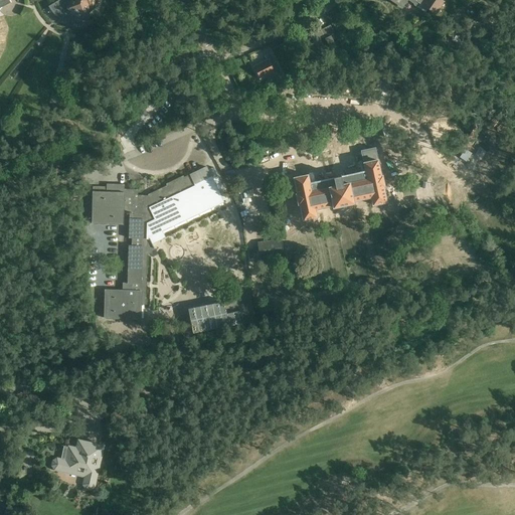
[(93,0),(59,0),(52,5),(55,9),(56,11),(59,13),(61,14),(63,15),(65,16),(67,17),(68,17),(71,18),(73,18),(75,18),(77,17),(79,17),(87,15),(84,14),(89,5),(91,6),(93,0)]
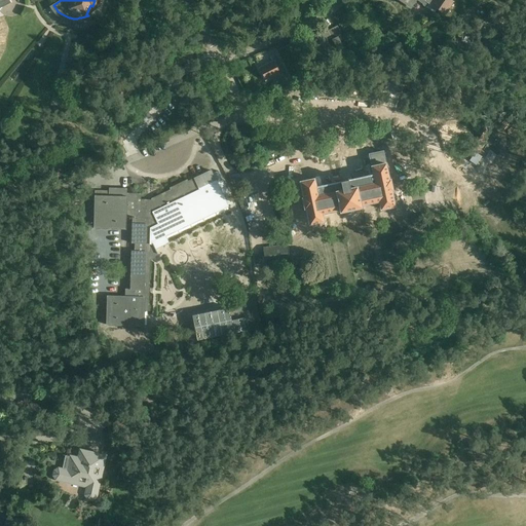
[(435,11),(437,9),(421,0),(399,0),(411,8),(416,1),(433,12),(435,11)]
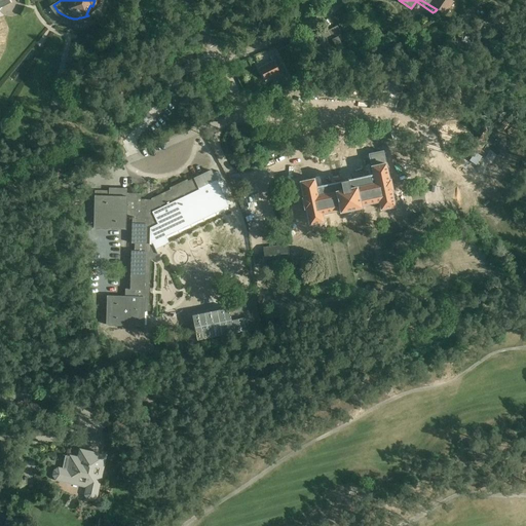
[(421,0),(437,9),(445,15),(454,2),(450,0),(421,0)]
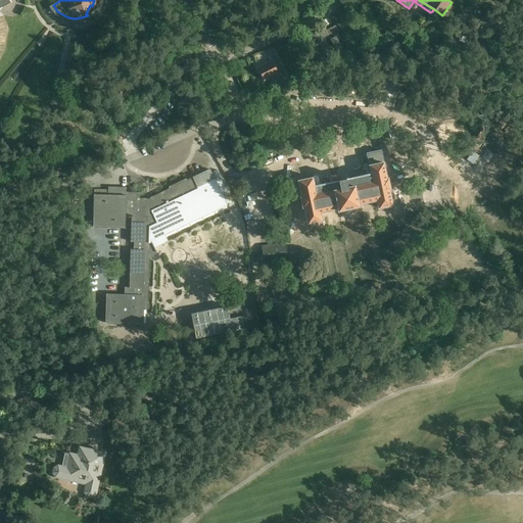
[(45,15),(51,11),(45,2),(39,6),(45,15)]
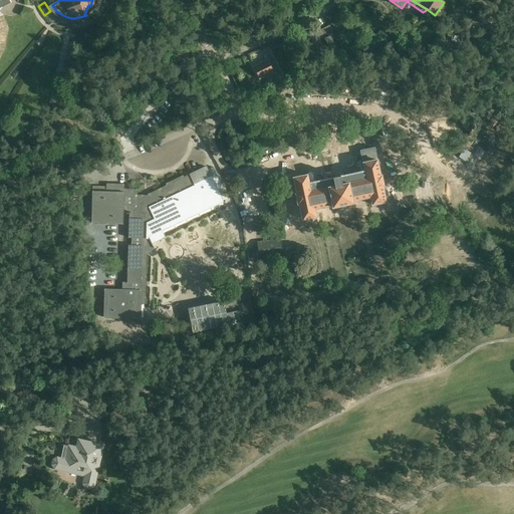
[(325,39),(330,37),(330,36),(334,33),(329,25),(320,30),(325,39)]
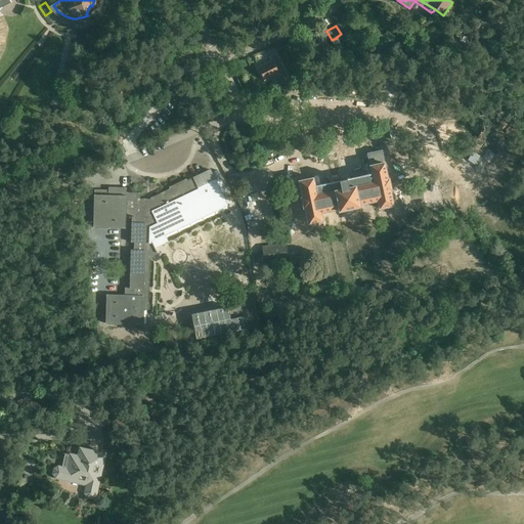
[(318,54),(329,49),(321,34),(316,36),(320,44),(315,47),(318,54)]
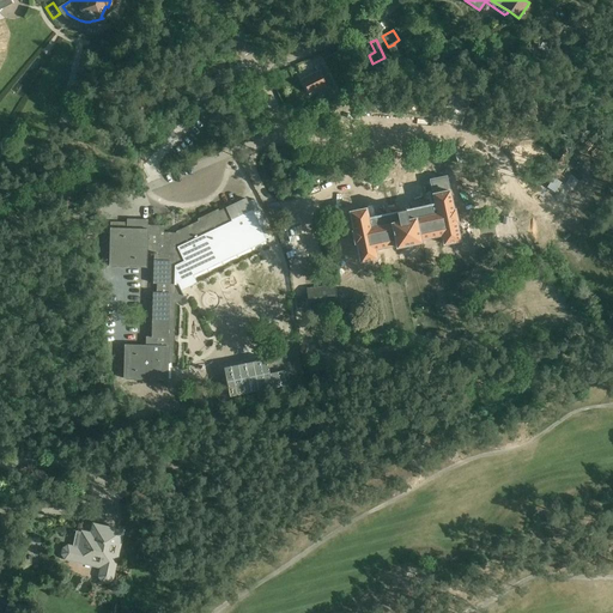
[(394,44),(388,47),(399,70),(406,66),(394,44)]
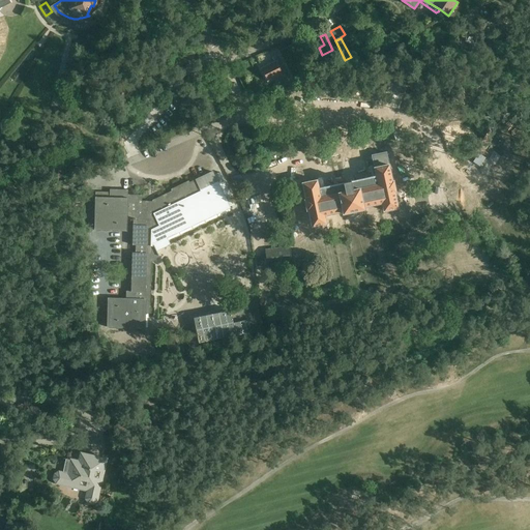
[(272,57),(274,62),(262,69),(264,75),(264,77),(265,79),(267,80),(268,82),(274,78),(280,88),(292,82),(277,54),(272,57)]
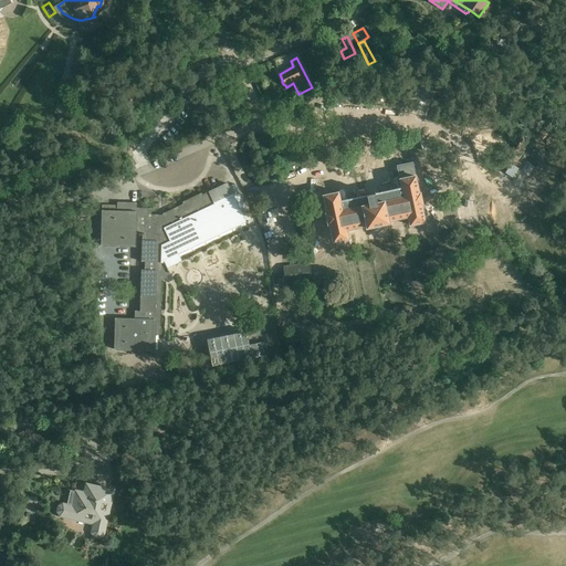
[(379,118),(366,122),(368,133),(381,129),(379,118)]
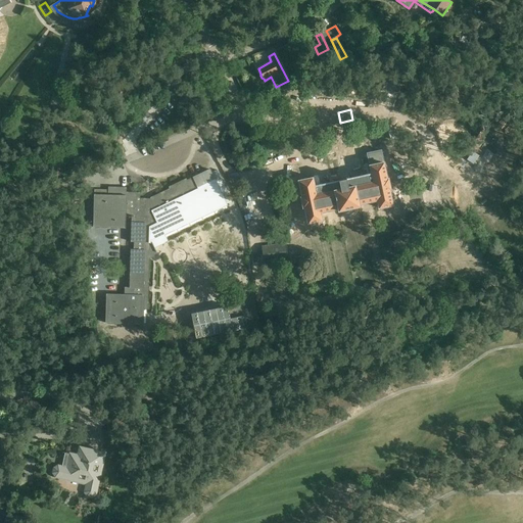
[(314,112),(299,115),(301,126),(316,123),(314,112)]
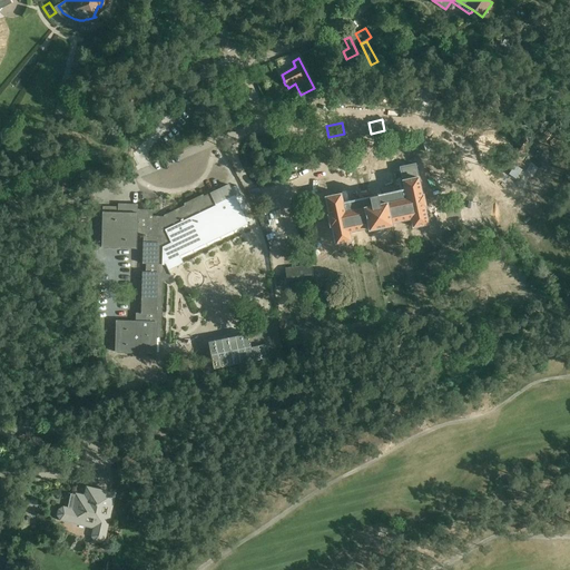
[(401,127),(392,129),(394,138),(402,136),(401,127)]
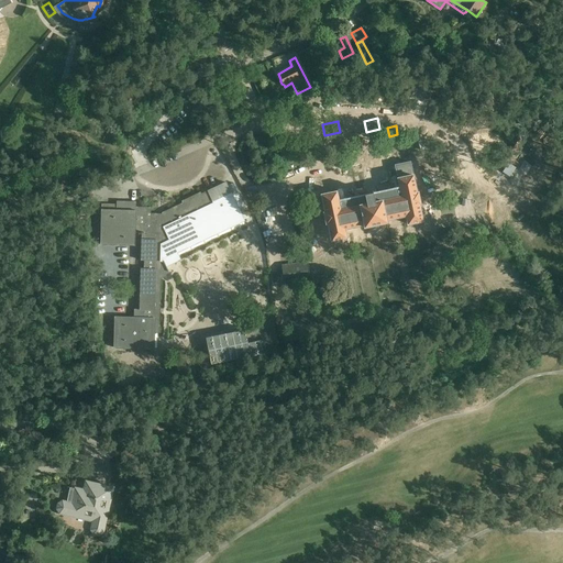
[(359,128),(344,131),(346,142),(361,140),(359,128)]
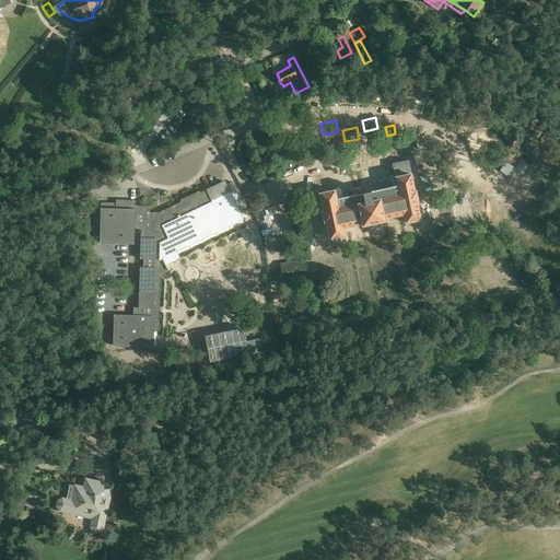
[(335,190),(319,194),(323,211),(325,223),(326,222),(329,240),(345,236),(342,228),(362,223),(363,226),(364,225),(385,221),(385,219),(404,214),(406,223),(420,220),(417,202),(418,202),(416,191),(415,191),(413,186),(412,179),(408,161),(393,164),(395,171),(398,186),(369,193),(337,199),(335,190)]
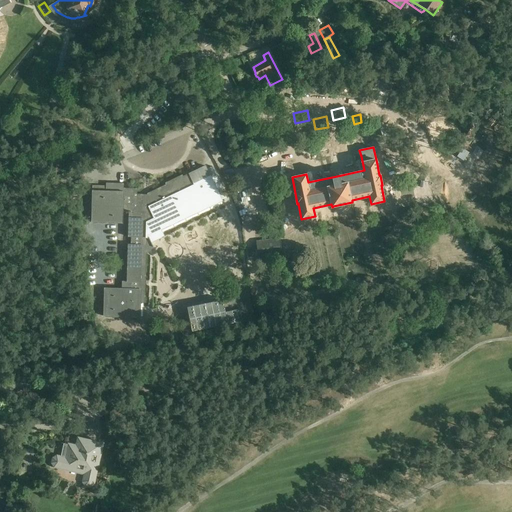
[(231,151),(222,156),(230,171),(239,166),(231,151)]
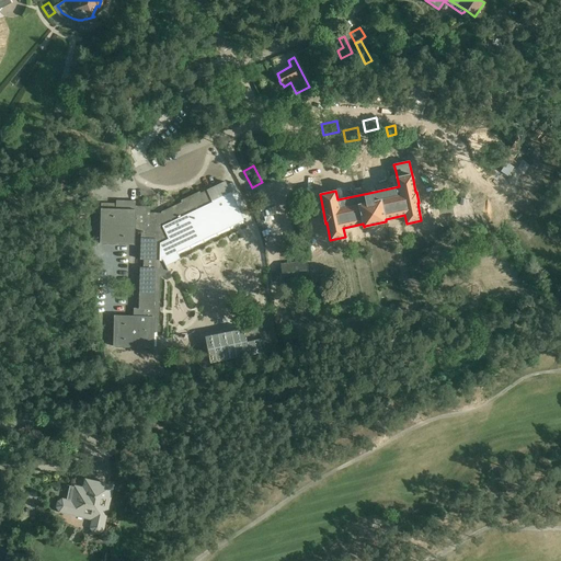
[(199,194),(198,193),(181,202),(182,203),(162,212),(161,214),(151,214),(151,206),(136,206),(137,202),(116,201),(116,209),(101,209),(101,243),(134,244),(135,232),(141,232),(140,259),(144,260),(144,267),(140,267),(139,308),(134,308),(134,316),(114,315),(113,347),(153,348),(155,332),(159,332),(160,278),(169,271),(165,266),(181,260),(178,252),(243,220),(243,219),(231,195),(225,182),(199,194)]
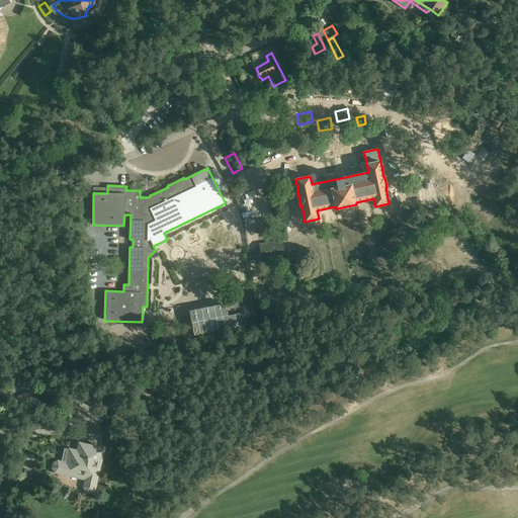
[(231,189),(226,191),(219,177),(213,180),(225,202),(234,198),(235,197),(232,192),(231,189)]
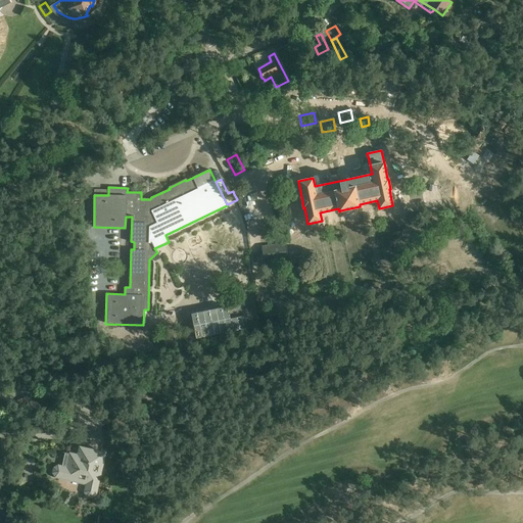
[(428,185),(418,187),(422,204),(432,202),(428,185)]
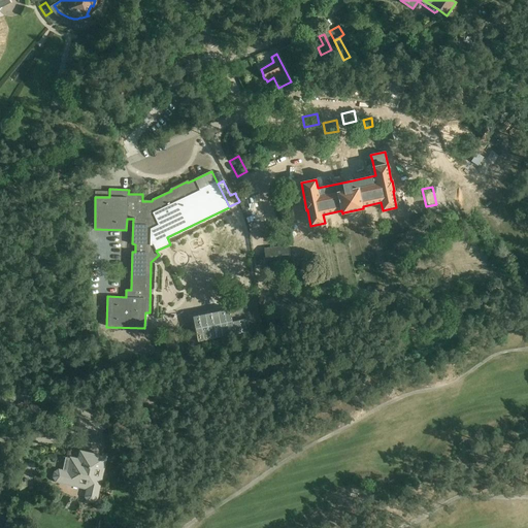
[(287,246),(265,250),(267,264),(288,261),(287,246)]
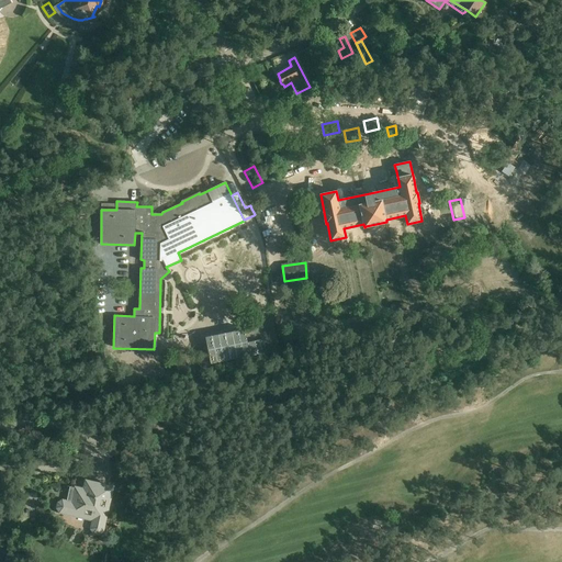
[(221,361),(274,351),(269,325),(216,334),(221,361)]
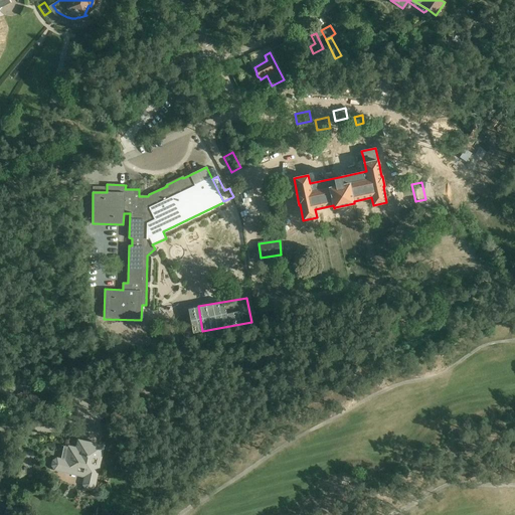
[(64,446),(60,460),(57,459),(53,461),(53,465),(55,469),(86,476),(84,484),(87,488),(90,489),(94,487),(104,446),(78,441),(76,449),(64,446)]
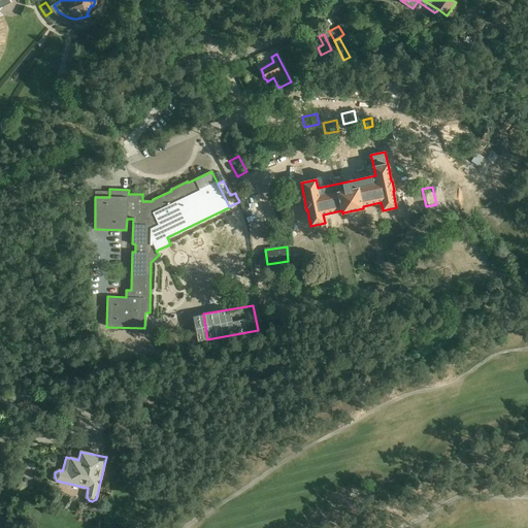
All buildings are outlined.
